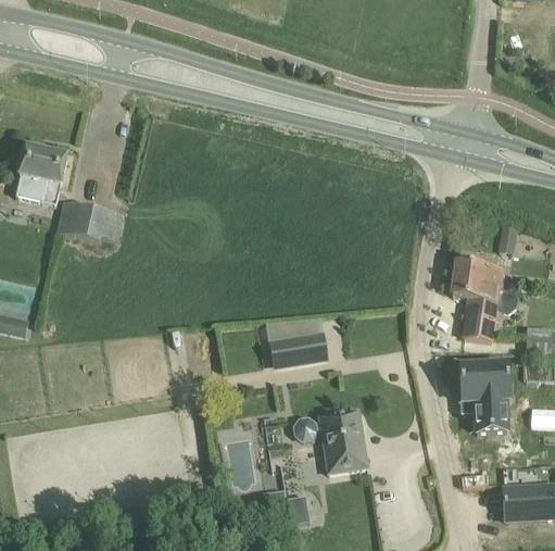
[(13,196),(40,201),(54,205),(59,185),(60,185),(66,157),(25,147),(13,196)]
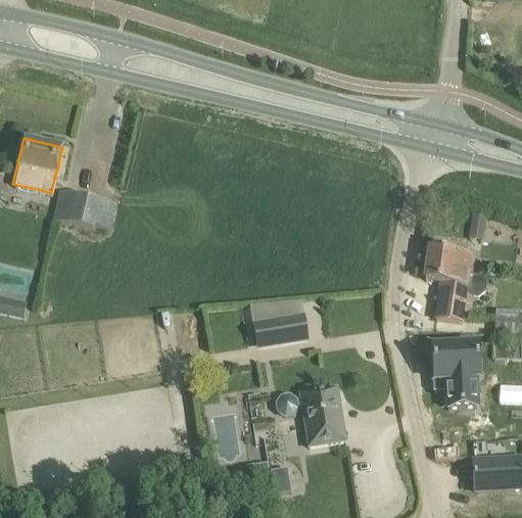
[(52,218),(94,228),(95,223),(111,226),(116,203),(58,190),(52,218)]
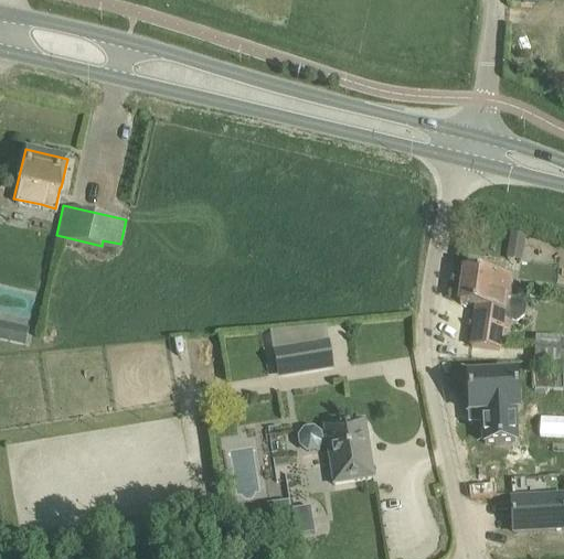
[(506,254),(521,257),(525,232),(510,228),(506,254)]
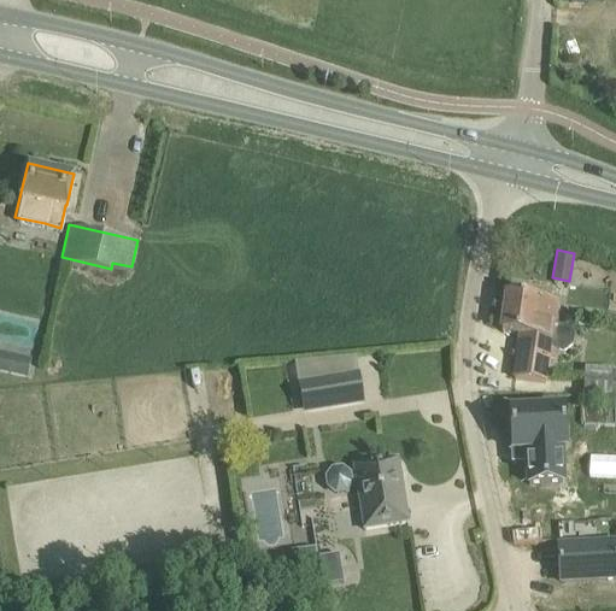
[(502,328),(520,330),(514,374),(544,379),(547,354),(555,356),(556,347),(564,348),(572,342),(574,330),(569,323),(552,321),(556,299),(506,292),(502,328)]
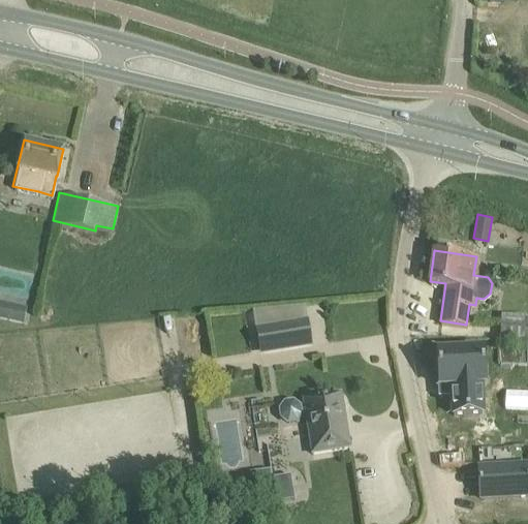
[(10,302),(7,316),(23,320),(26,305),(10,302)]
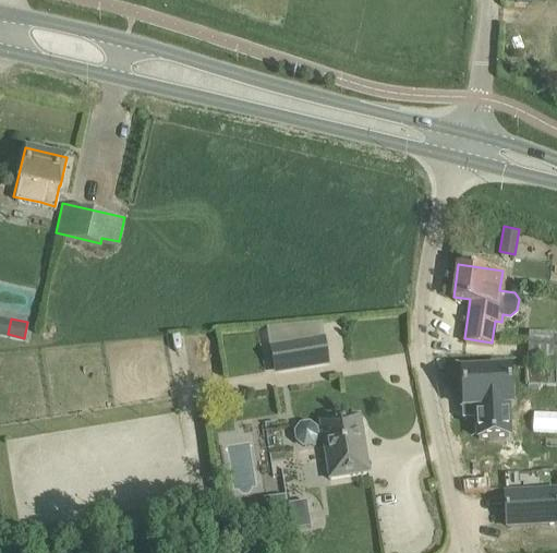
[(552,355),(556,355),(556,339),(553,339),(553,329),(528,329),(528,355),(552,355)]
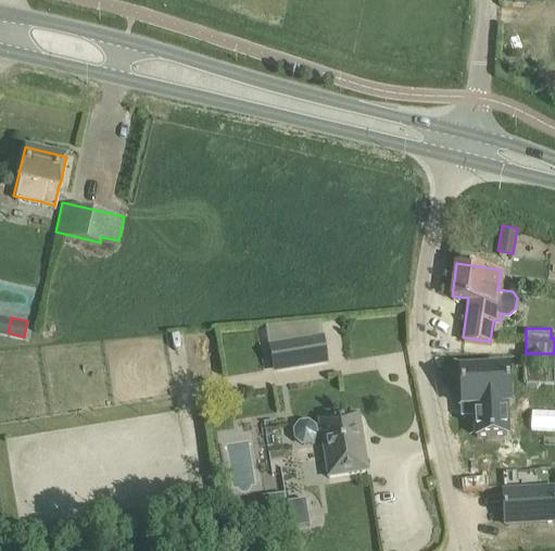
[(269,341),(274,370),(328,361),(324,333),(269,341)]
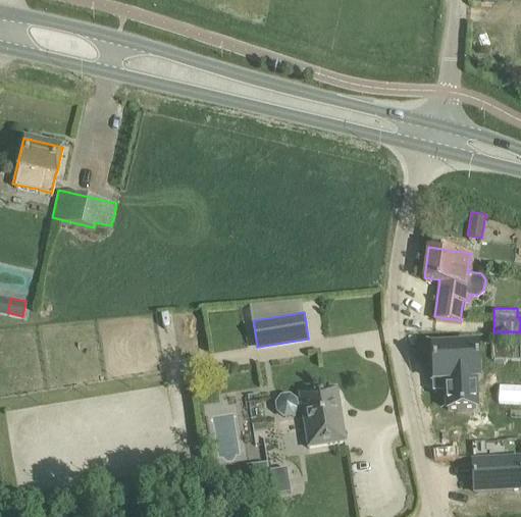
[(476,344),(431,346),(433,377),(446,377),(447,405),(474,404),(473,375),(477,375),(476,344)]
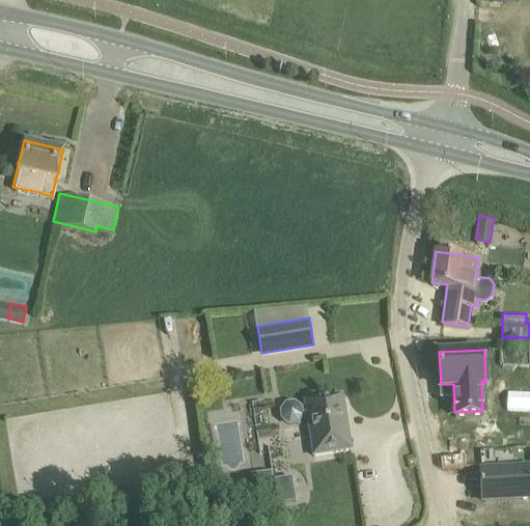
[(284,399),(279,408),(281,417),(288,422),(298,421),(303,414),(303,413),(306,413),(313,452),(350,446),(341,392),(304,398),(305,404),(302,405),(295,398),(284,399)]
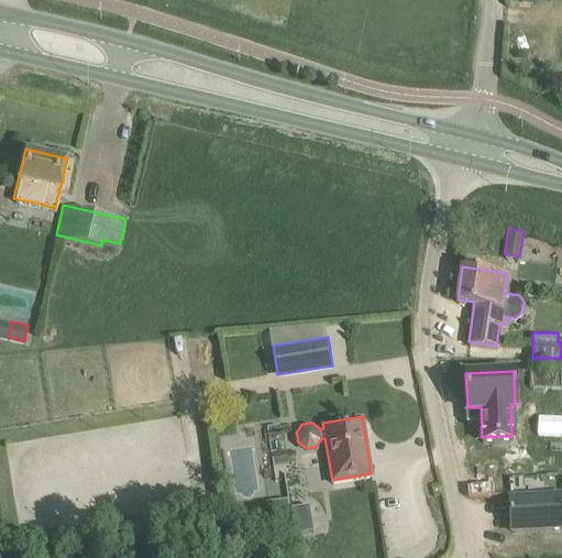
[(561,524),(561,499),(561,492),(509,494),(510,527),(561,524)]
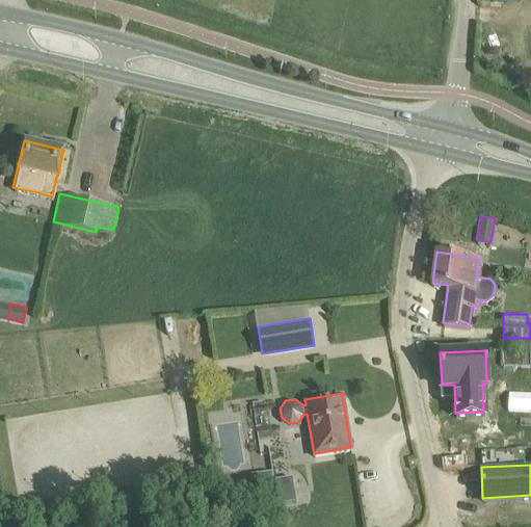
[(270,469),(250,472),(251,480),(272,477),(270,469)]
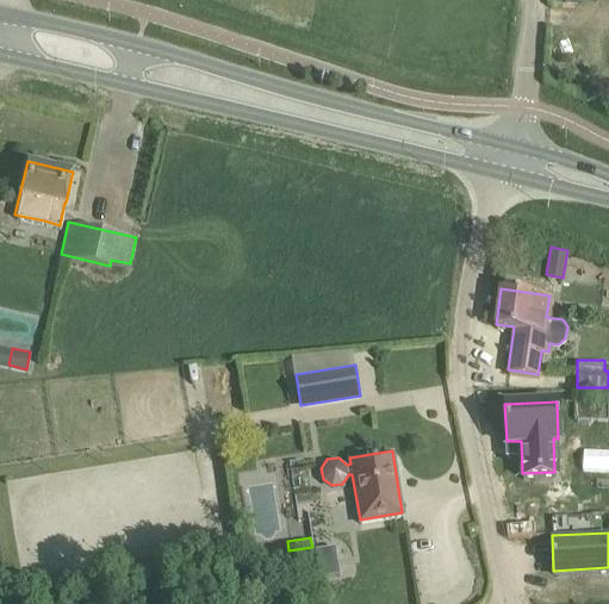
[(334,545),(316,547),(321,574),(339,572),(334,545)]
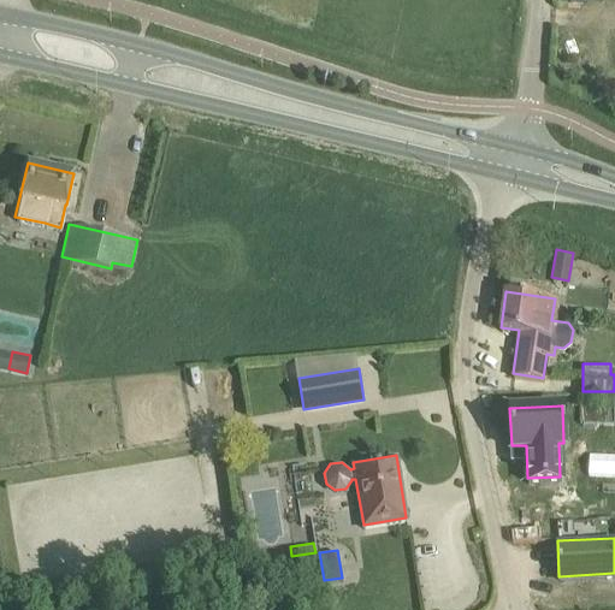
[(254,552),(244,554),(246,563),(255,562),(254,552)]
